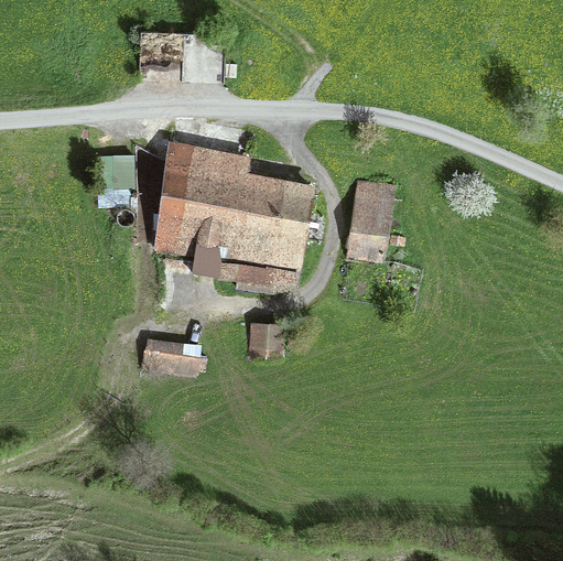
[(222,36),(144,31),(141,77),(218,83),(222,36)]
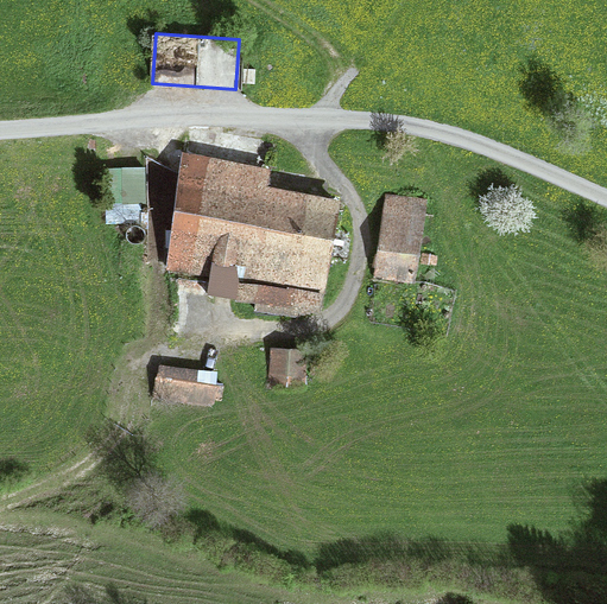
[(271,170),(182,153),(162,260),(219,271),(215,287),(323,307),(343,199),(267,185),(271,170)]
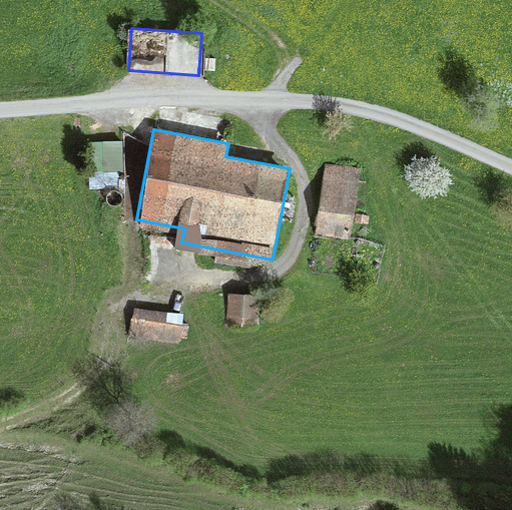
[(362,170),(324,165),(315,231),(352,237),(362,170)]
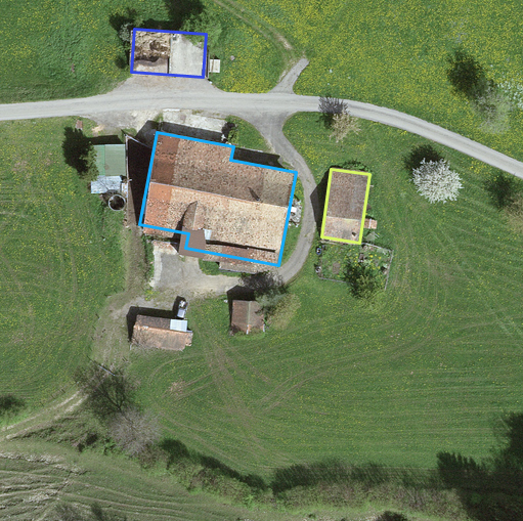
[(261,302),(230,298),(226,329),(257,333),(261,302)]
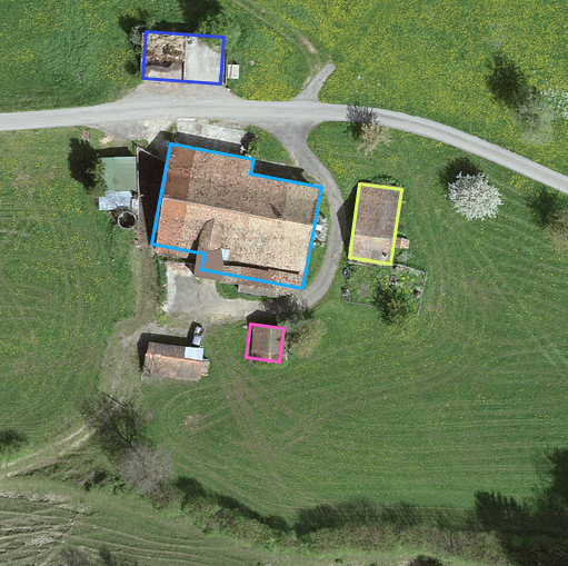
[(198,350),(147,343),(142,371),(193,379),(198,350)]
